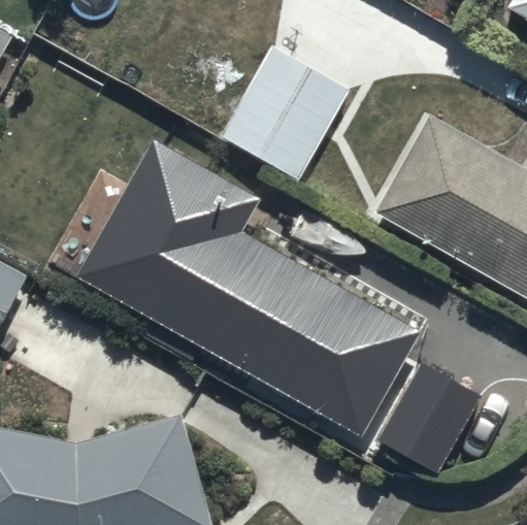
[(512,0),(507,8),(526,19),(526,0),(512,0)]
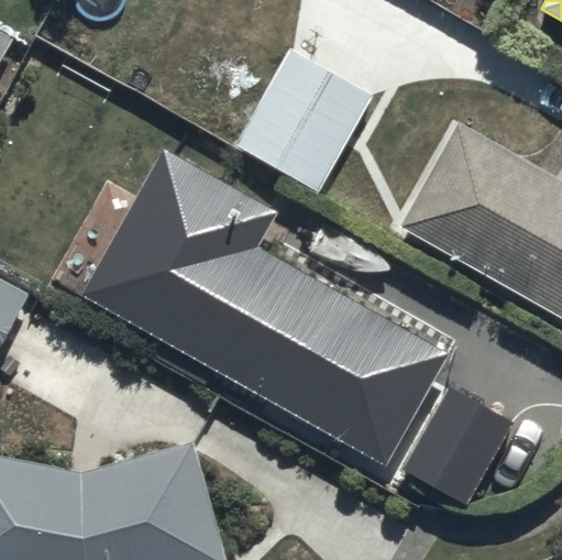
[(0,62),(12,41),(0,34),(0,62)]
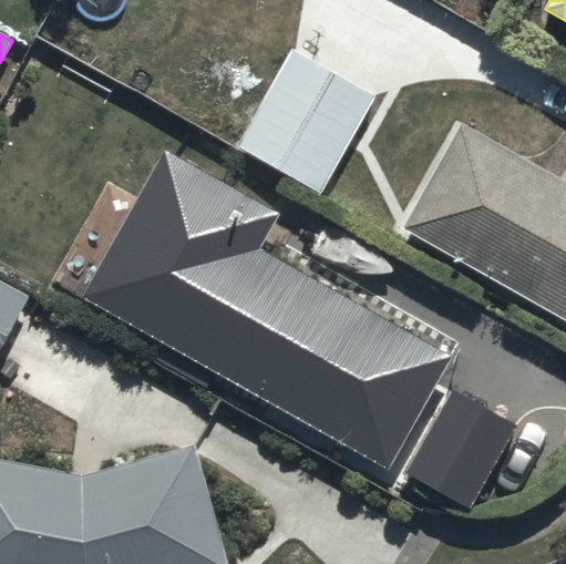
[(292,49),(237,147),(320,194),(376,95),(292,49)]
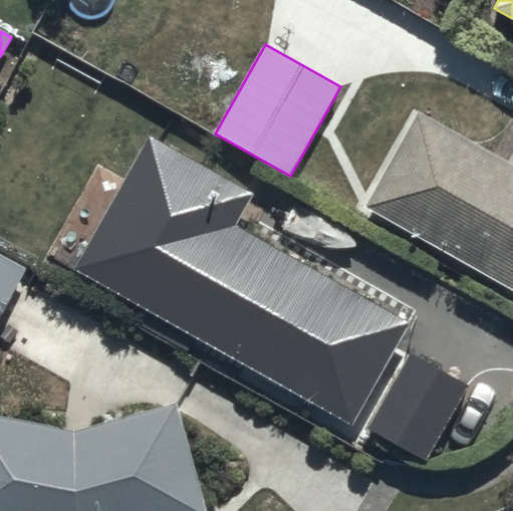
[(103,85),(59,165),(137,207),(181,129),(103,85)]
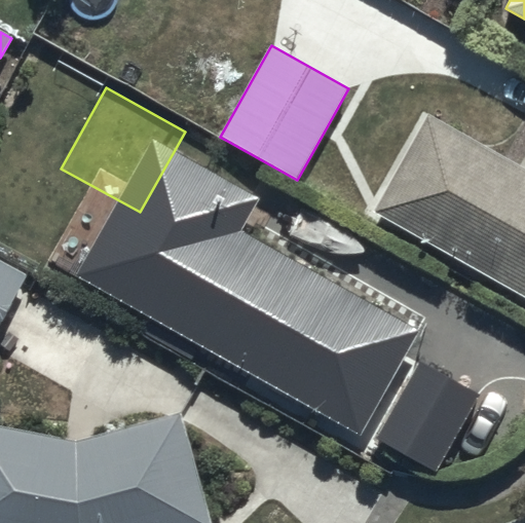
[(524,170),(428,115),(374,212),(524,297),(524,170)]
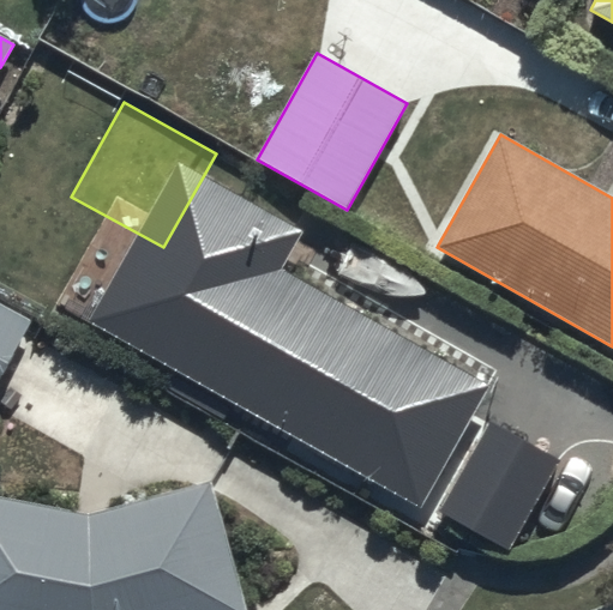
[(256,255),(186,378),(422,509),(492,387),(256,255)]
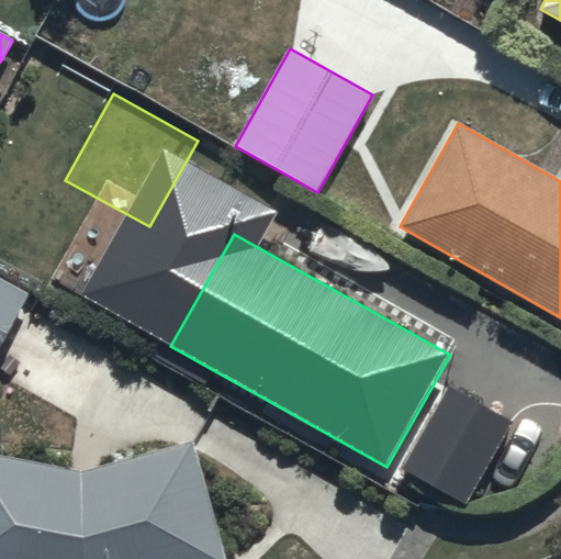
[(0,345),(29,294),(0,279),(0,345)]
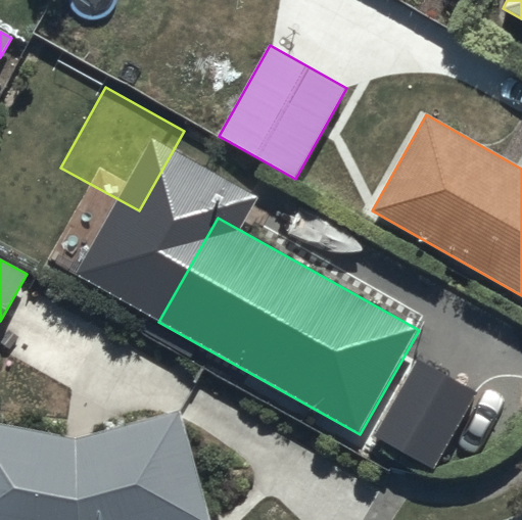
[(209,519),(180,411),(76,439),(0,424),(0,519),(209,519)]
